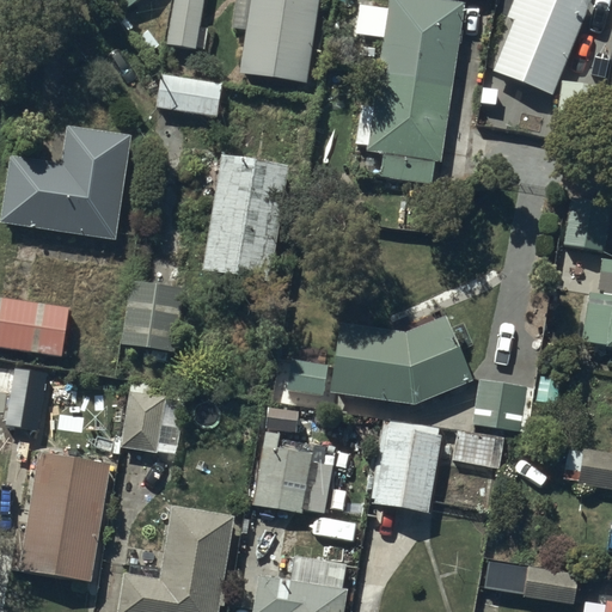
[(173,0),(167,44),(197,48),(203,0),(173,0)]
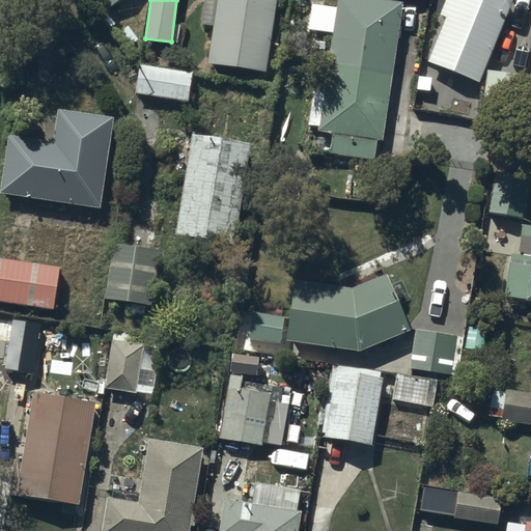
[(274,0),(204,0),(201,28),(210,29),(206,61),(266,68),(274,0)]
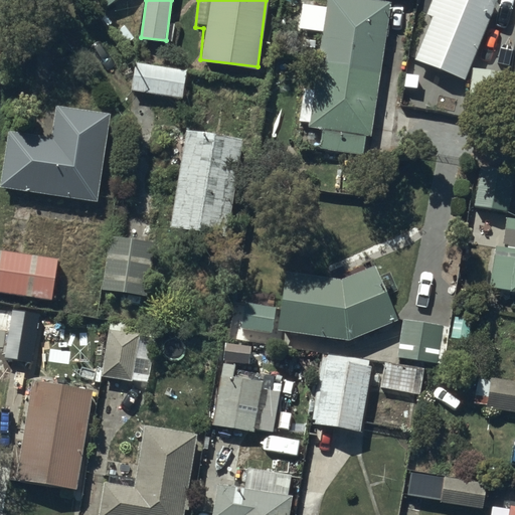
[(388,1),(380,0),(326,0),(326,5),(302,2),(299,27),(321,30),(315,89),(303,88),(301,105),(310,106),(307,127),(321,129),(319,148),(362,153),(364,134),(369,135),(388,1)]
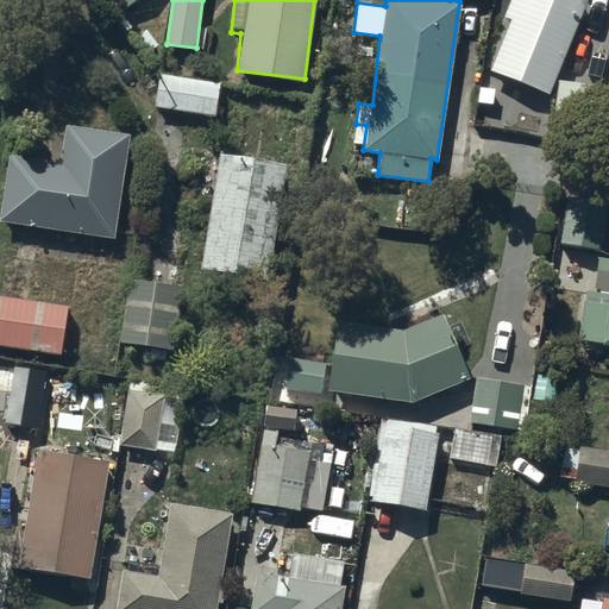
[(584,0),(512,0),(506,16),(510,18),(504,33),(498,31),(484,69),(550,94),(584,0)]
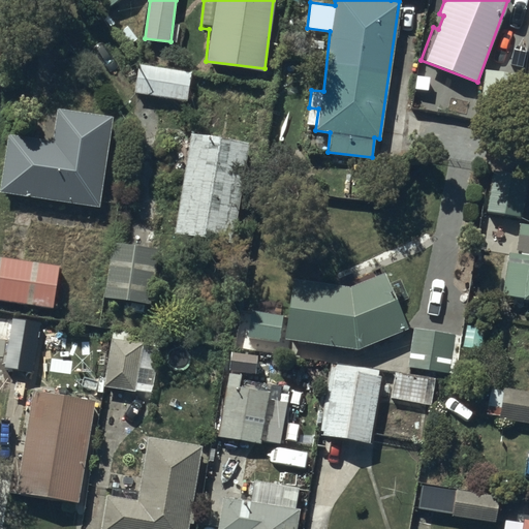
[(485,68),(478,111),(515,116),(521,73),(485,68)]
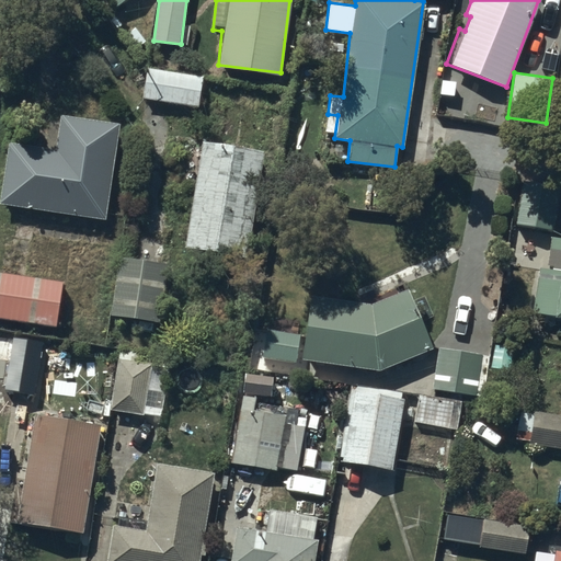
[(201,84),(146,77),(144,95),(197,102),(201,84)]
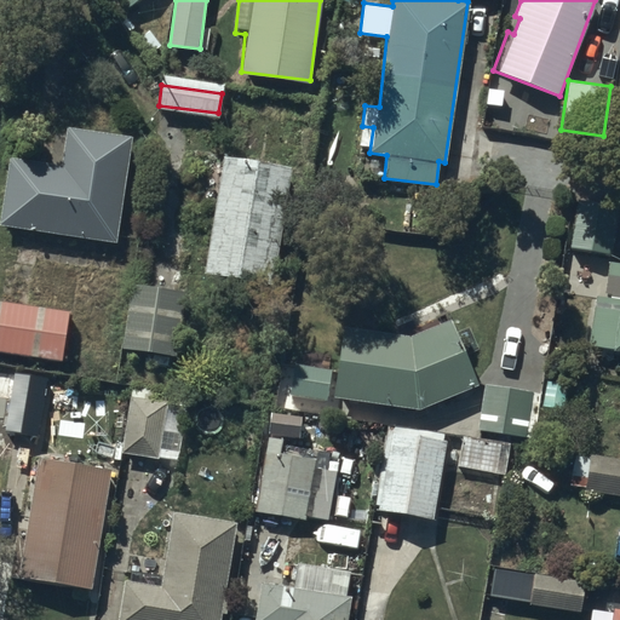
[(126,141),(69,132),(64,170),(12,162),(4,223),(112,239),(126,141)]
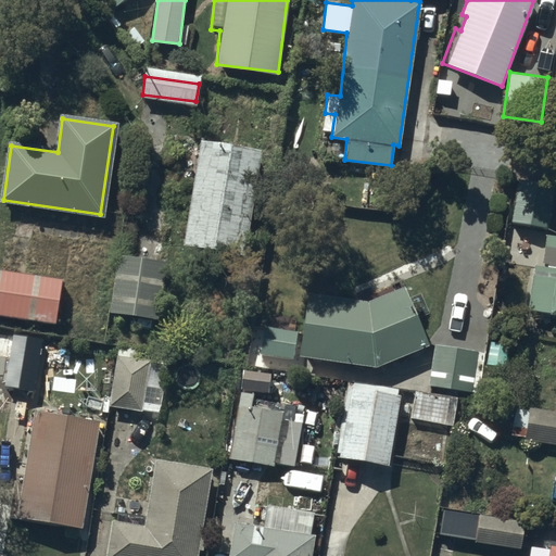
[(260,152),(205,142),(187,245),(241,255),(260,152)]
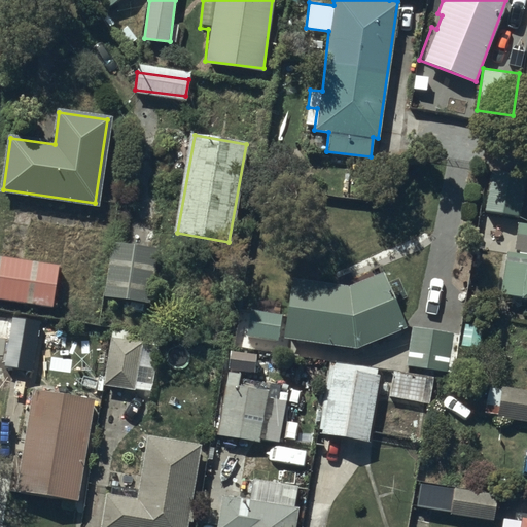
[(493,169),(486,209),(519,215),(525,175),(493,169)]
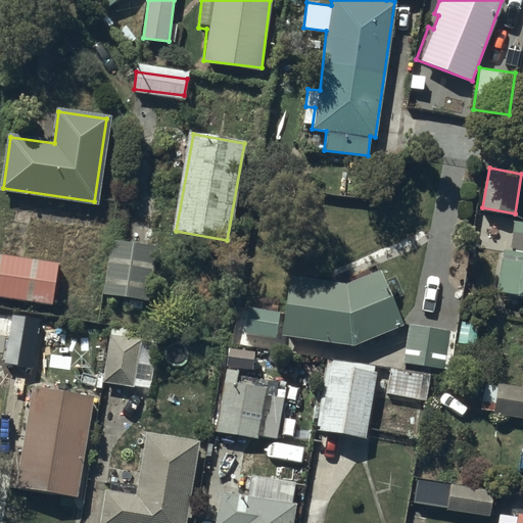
[(522,224),(517,224),(512,252),(504,250),(496,292),(522,295),(522,224)]
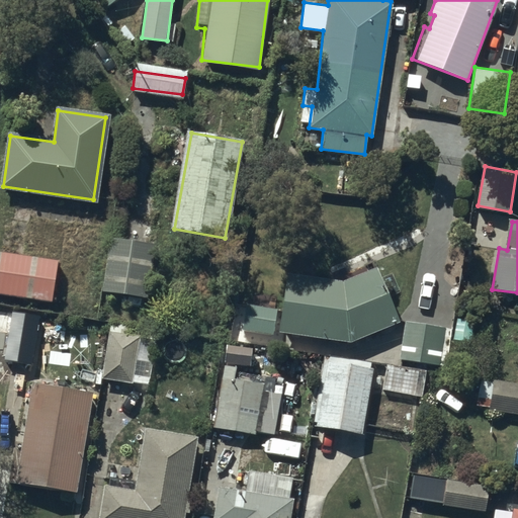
[(148,247),(114,242),(106,290),(141,295),(148,247)]
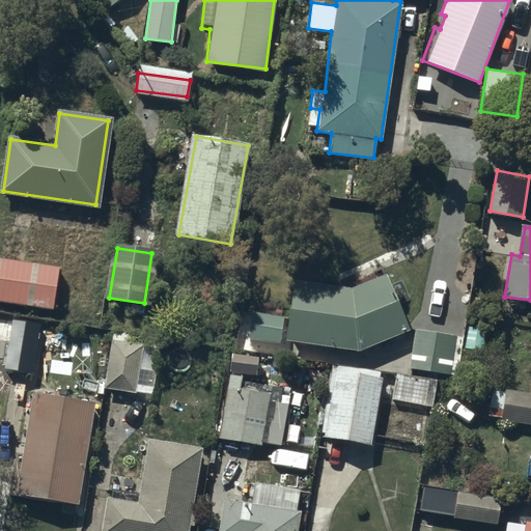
[(59,269),(0,258),(0,299),(53,308),(59,269)]
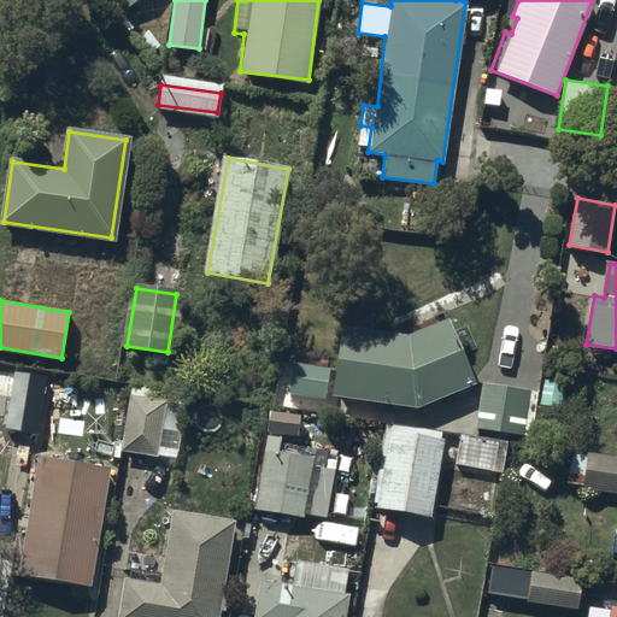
[(472,380),(447,322),(409,339),(344,329),(334,392),(416,404),(472,380)]
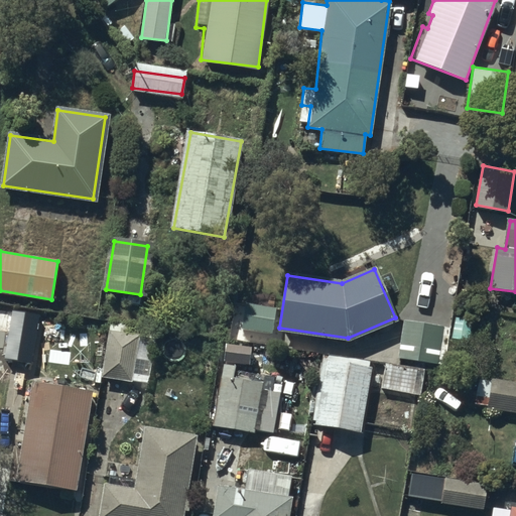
[(274,309),(246,304),(242,329),(271,333),(274,309)]
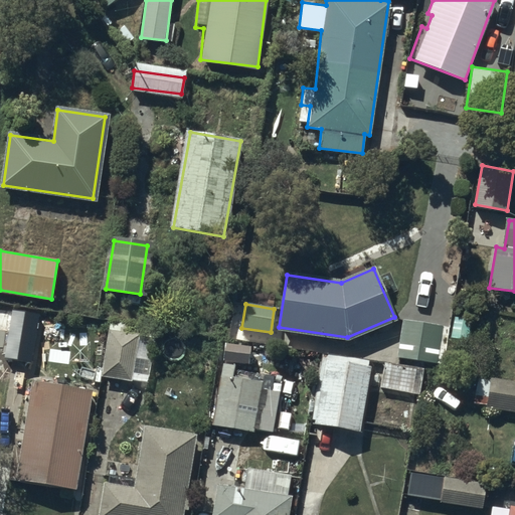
[(13,310),(6,359),(29,362),(37,314),(13,310)]
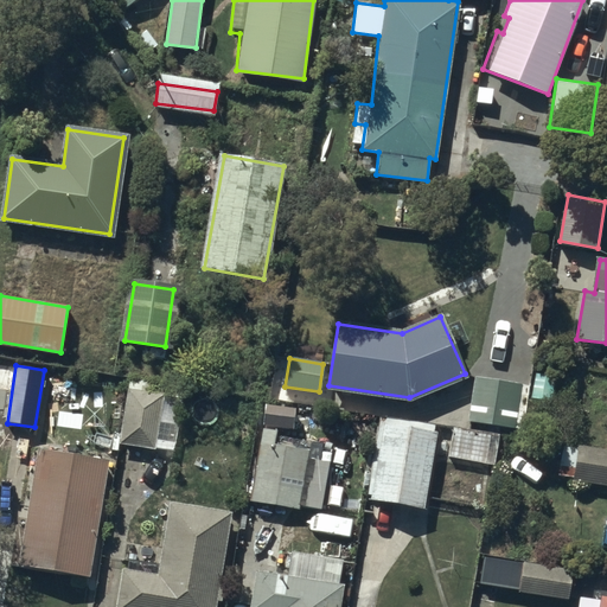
[(478,379),(472,420),(512,426),(518,385),(478,379)]
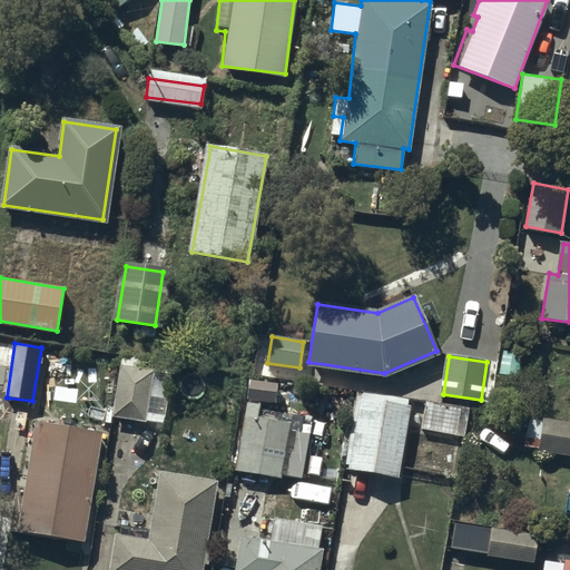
[(125,361),(117,414),(143,419),(150,364),(125,361)]
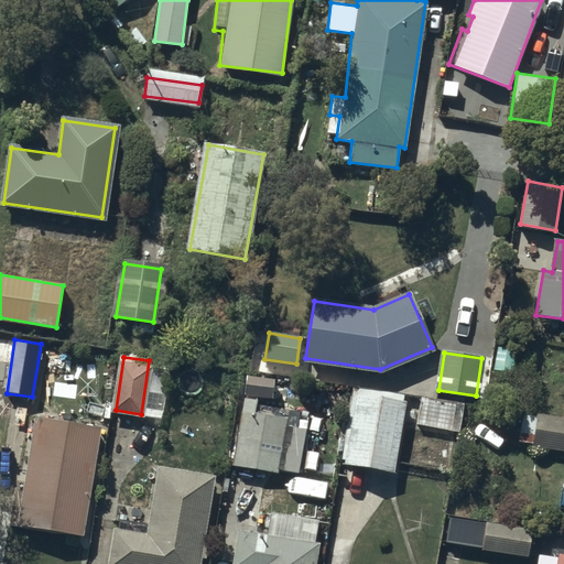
[(258,375),(245,375),(245,397),(272,397),(273,377),(271,377),(272,371),(259,371),(258,375)]
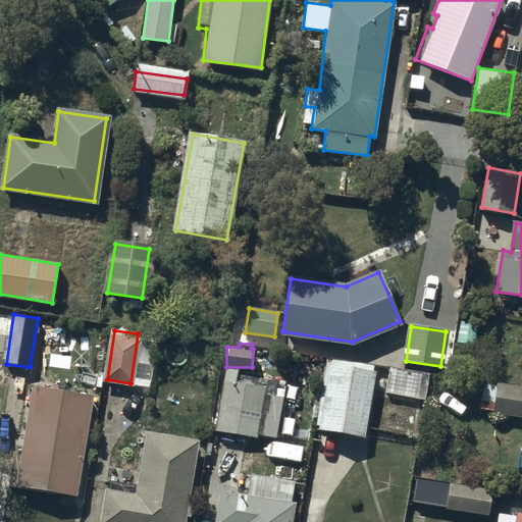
[(374,374),(329,367),(320,429),(364,435),(374,374)]
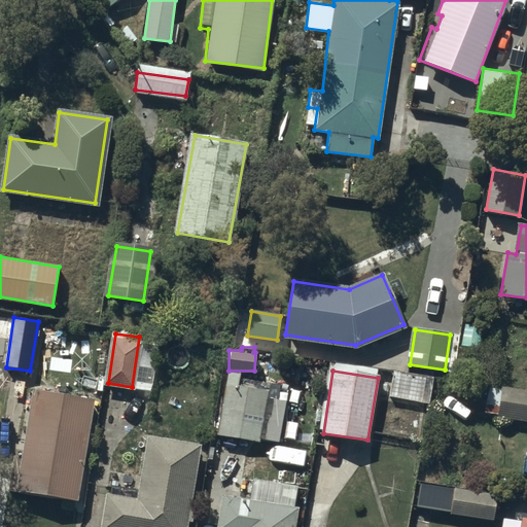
[(432,382),(394,375),(391,397),(429,403),(432,382)]
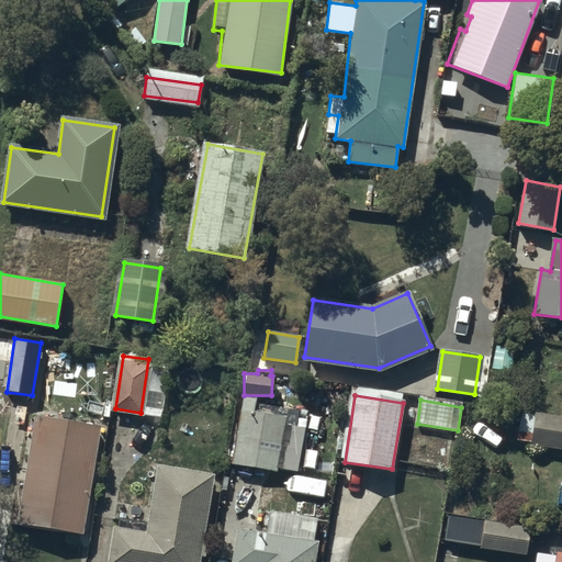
[(254,403),(243,401),(233,460),(298,472),(305,428),(285,425),(287,419),(251,413),(254,403)]
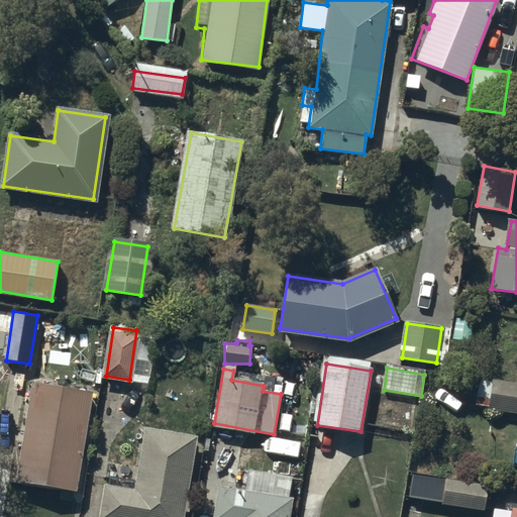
[(516,388),(482,383),(478,405),(516,411),(516,388)]
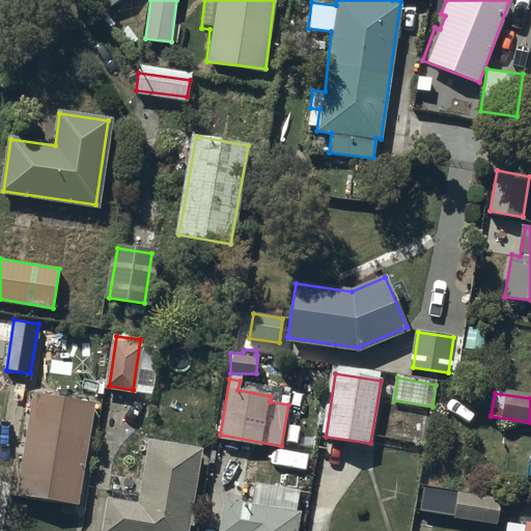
[(91,406),(36,396),(20,493),(75,502),(91,406)]
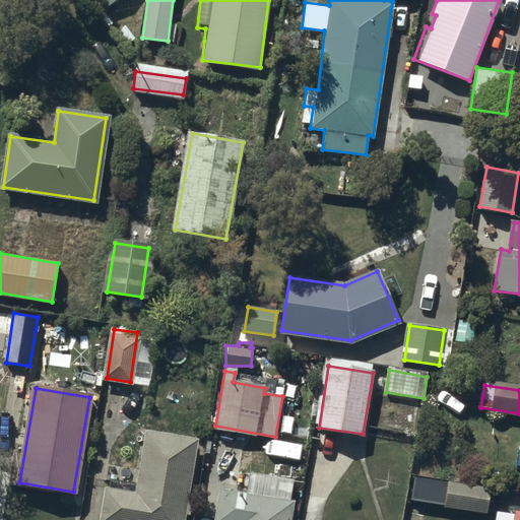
[(182,519),(196,441),(150,433),(139,497),(108,491),(102,519),(182,519)]
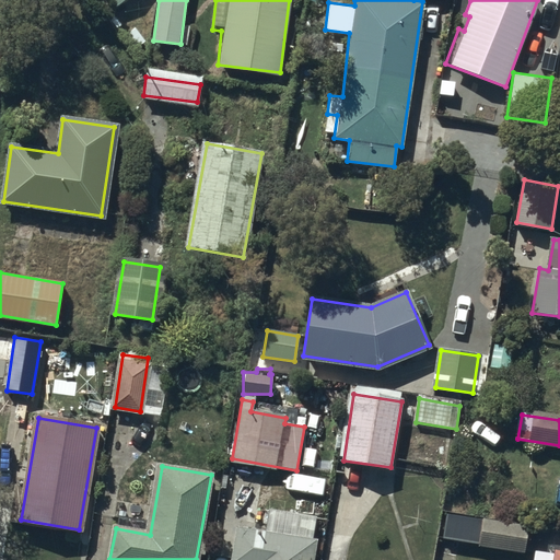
[(311,559),(318,520),(270,511),(267,536),(243,532),(237,559),(311,559)]
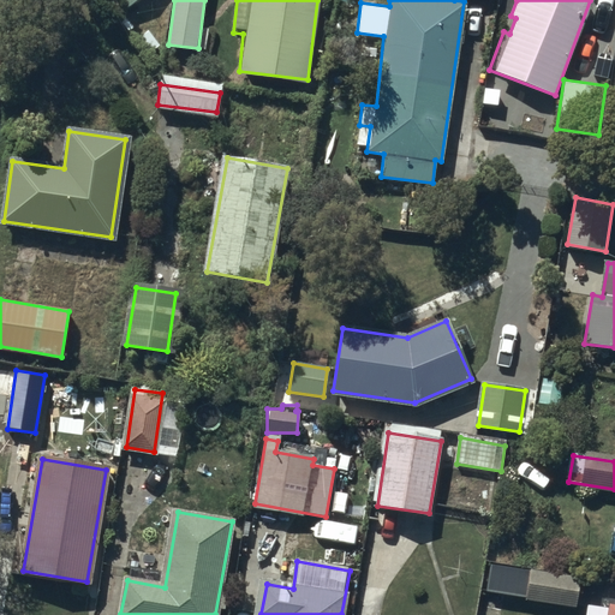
[(579,581),(491,566),(487,590),(574,605),(579,581)]
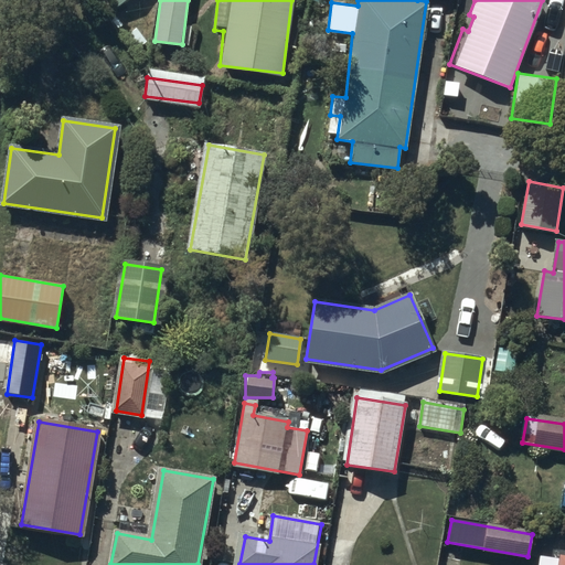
[(564,564),(564,554),(557,553),(555,564),(564,564)]
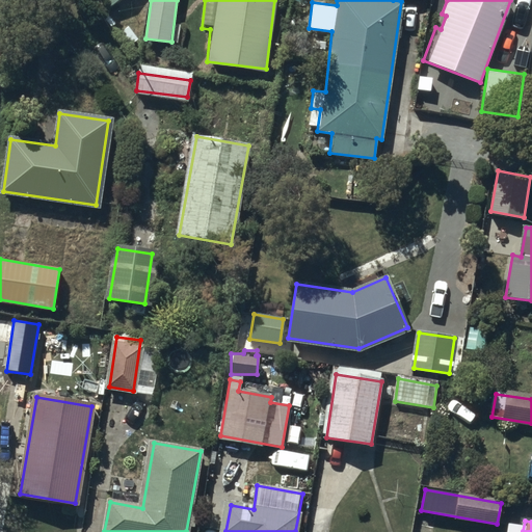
[(413,523),(410,531),(432,531),(433,526),(413,523)]
